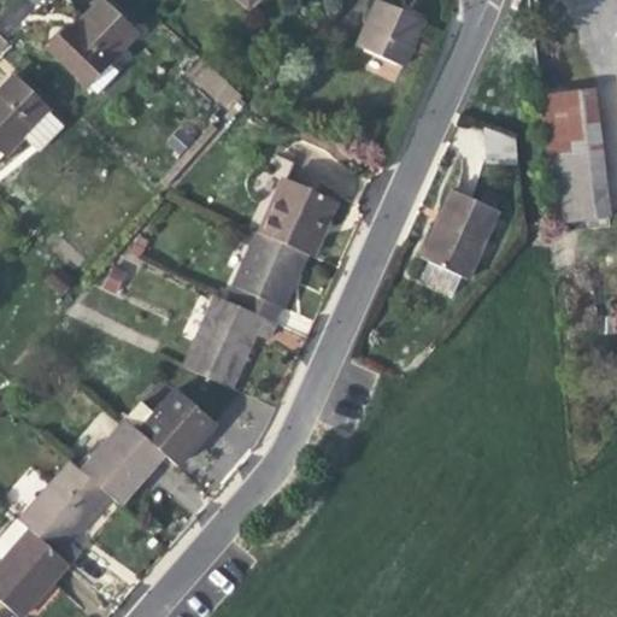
[(394,7),(378,0),(376,0),(356,47),(404,69),(425,21),(394,7)]
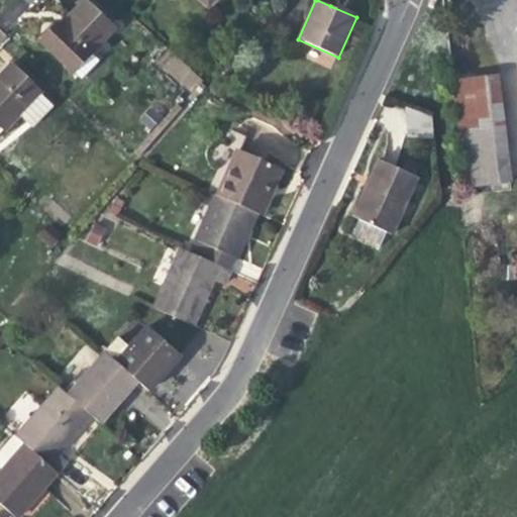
[(87,47),(91,52),(113,28),(84,1),(63,23),(55,31),(52,29),(41,40),(69,66),(87,47)]
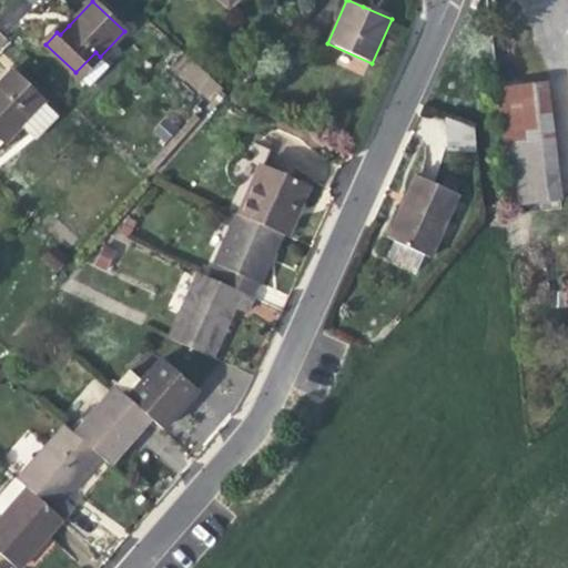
[(95,52),(75,72),(90,85),(109,66),(100,57),(95,52)]
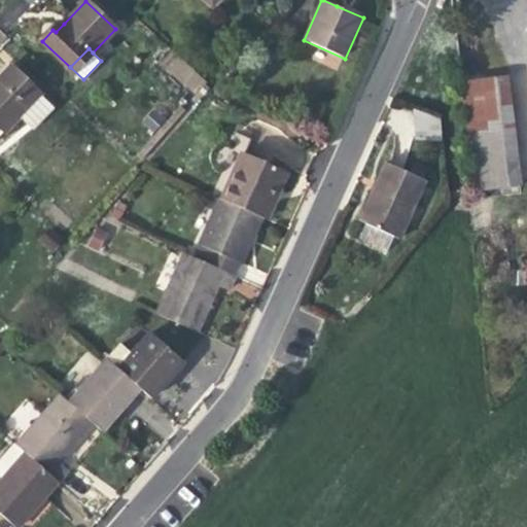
[(50,95),(16,60),(0,76),(0,126),(5,131),(40,95),(45,100),(50,95)]
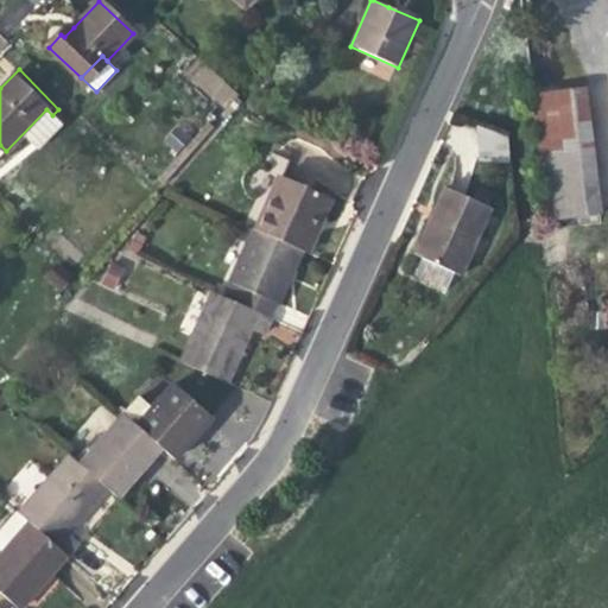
[(587,88),(532,95),(548,219),(602,211),(587,88)]
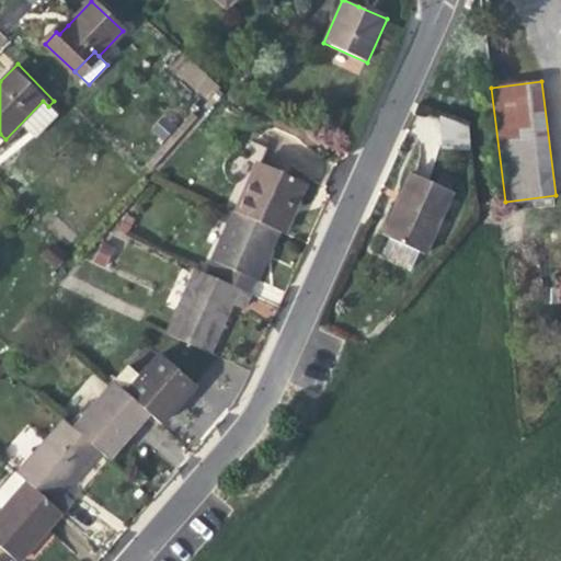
[(443,147),(470,149),(468,128),(439,115),(443,147)]
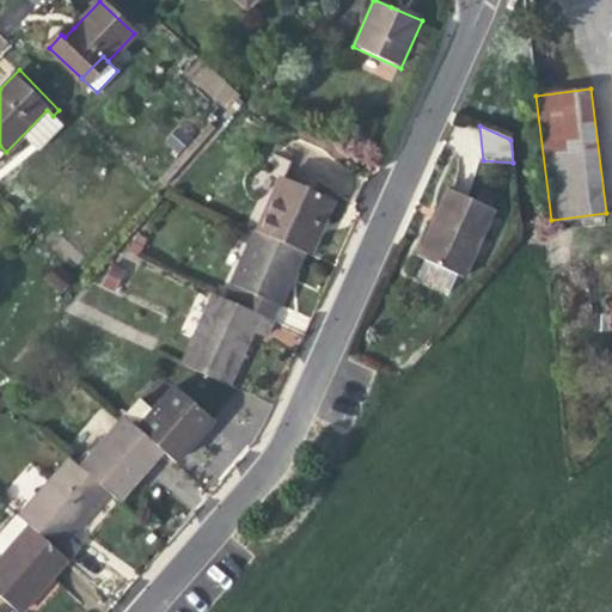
[(190,138),(178,127),(165,141),(176,152),(190,138)]
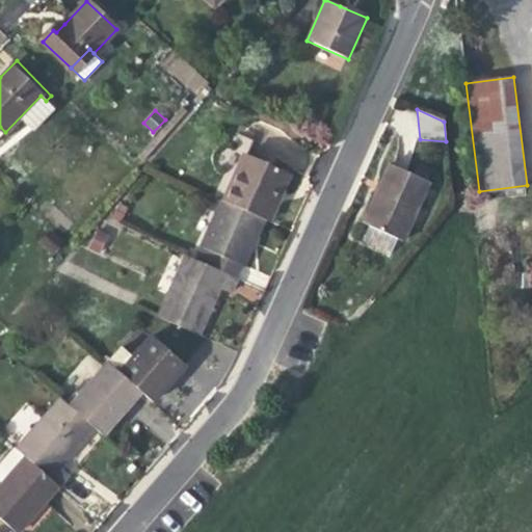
[(244,153),(222,201),(266,219),(271,222),(278,208),(273,206),(278,195),(289,173),(244,153)]
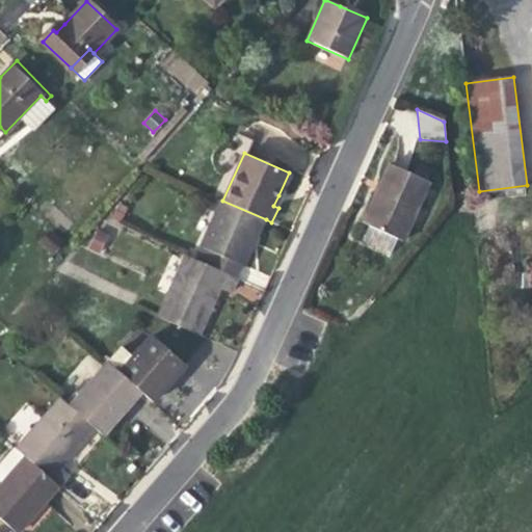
[(368,225),(398,239),(403,241),(430,183),(428,182),(420,179),(389,164),(376,193),(363,222),(368,225)]
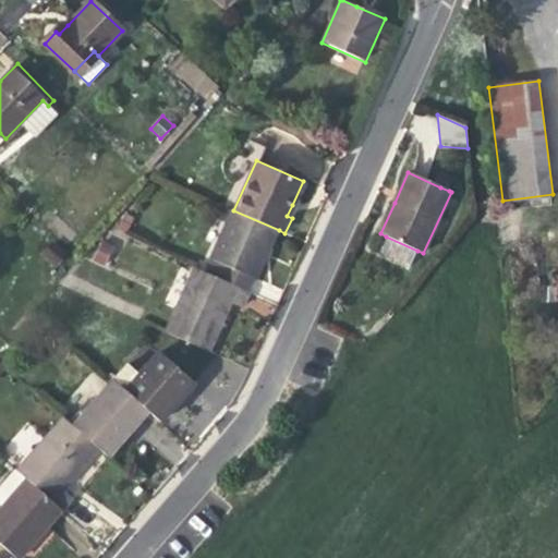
[(445,179),(440,187),(449,191),(453,182),(445,179)]
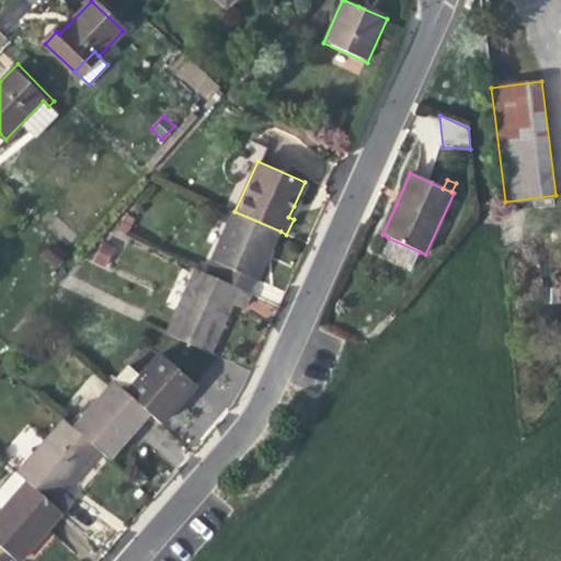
[(267,260),(281,231),(235,212),(233,210),(212,260),(207,259),(201,272),(247,293),(253,278),(258,281),(267,260)]
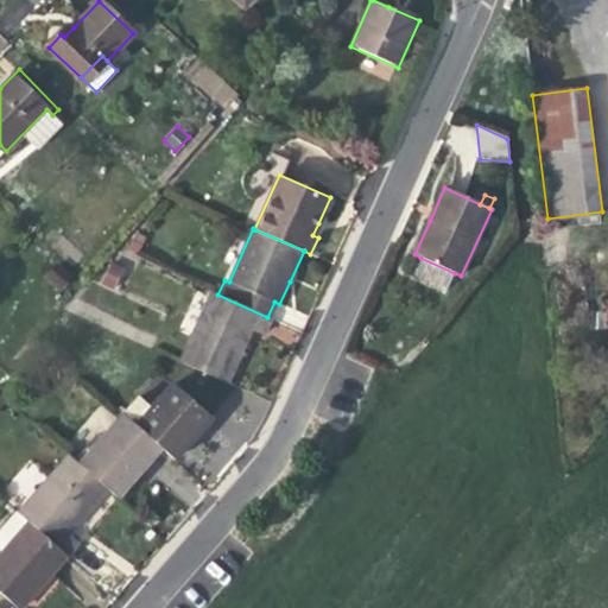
[(455,273),(420,258),(415,271),(449,287),(455,273)]
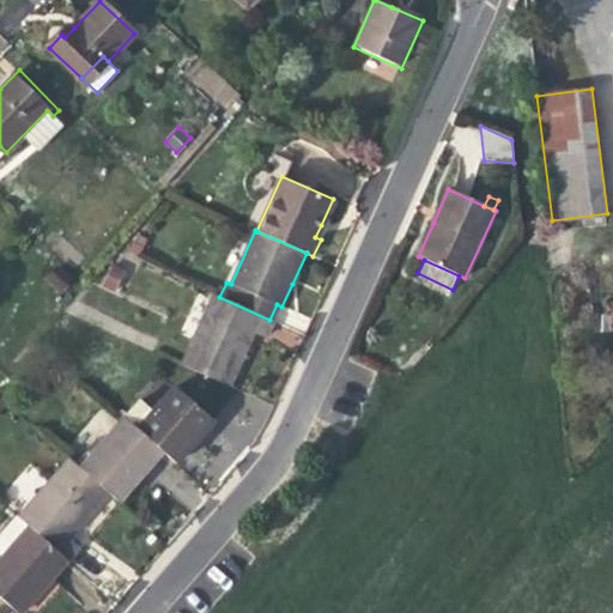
[(262,337),(269,320),(219,297),(213,295),(182,364),(229,386),(243,354),(253,333),(262,337)]
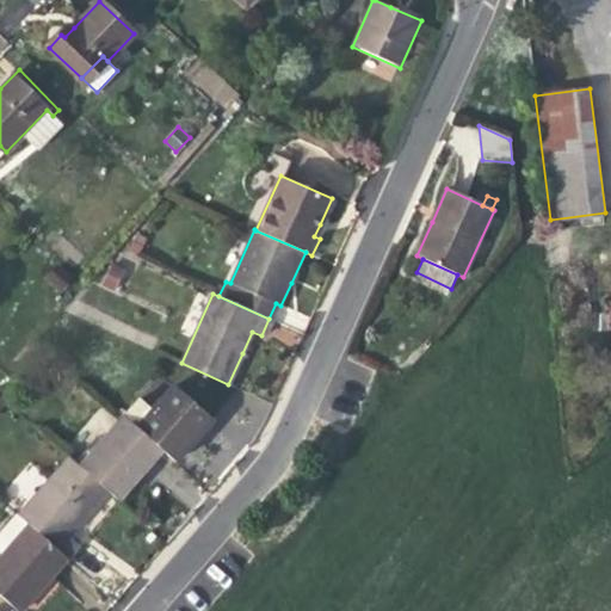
[(172,386),(134,427),(160,450),(174,463),(196,438),(211,421),(172,386)]
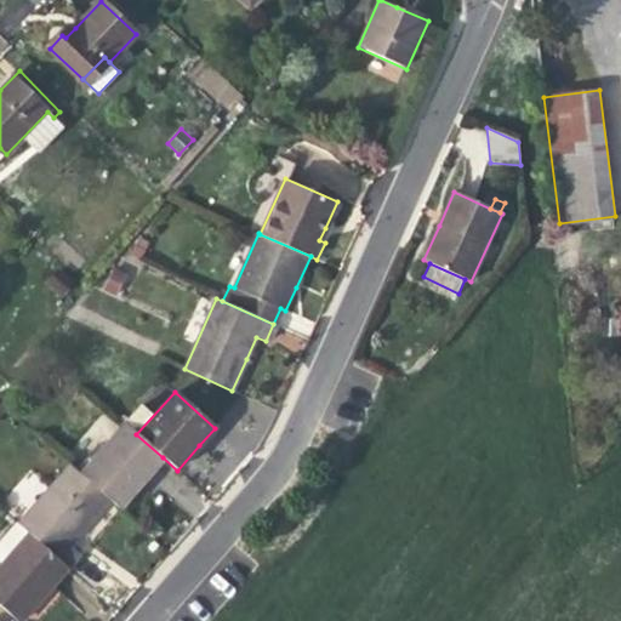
[(142,480),(163,457),(136,434),(123,422),(78,473),(108,500),(118,508),(142,480)]
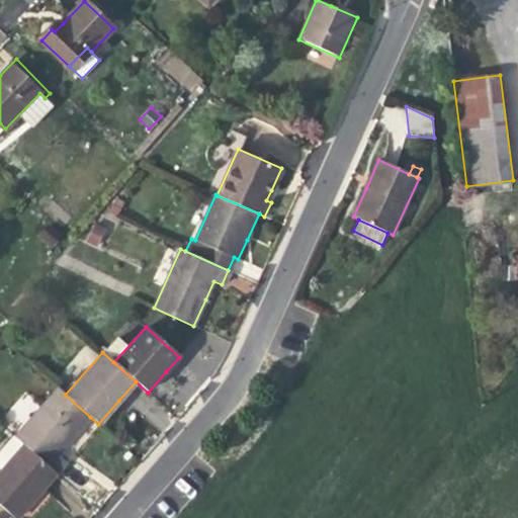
[(13,436),(23,445),(56,473),(65,463),(56,455),(70,439),(90,417),(65,395),(57,386),(13,436)]
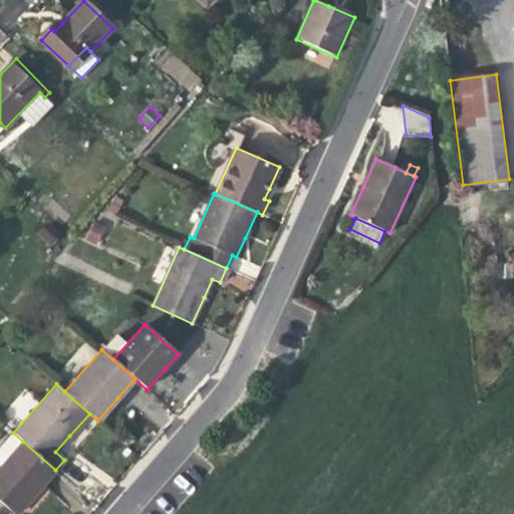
[(16,513),(36,492),(55,470),(23,442),(0,467),(0,502),(12,513),(16,513)]
